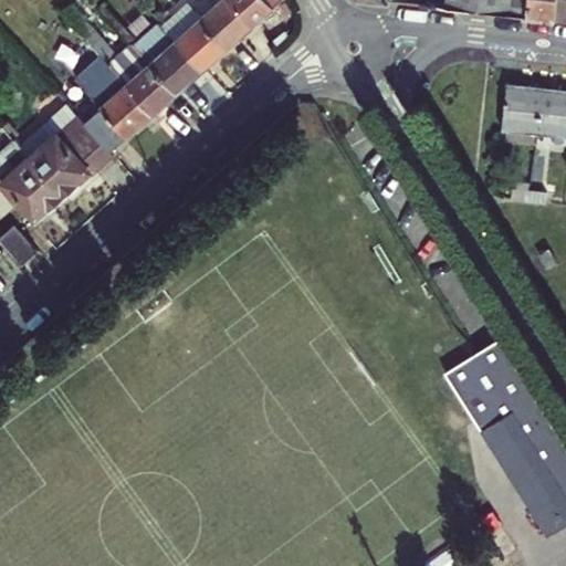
[(220,0),(202,17),(176,40),(202,69),(278,0),(220,0)]
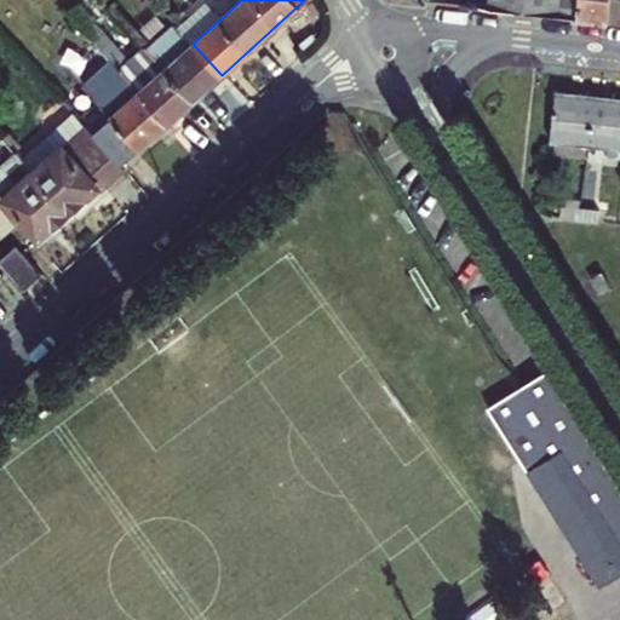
[(489,0),(489,5),(577,16),(578,0),(489,0)]
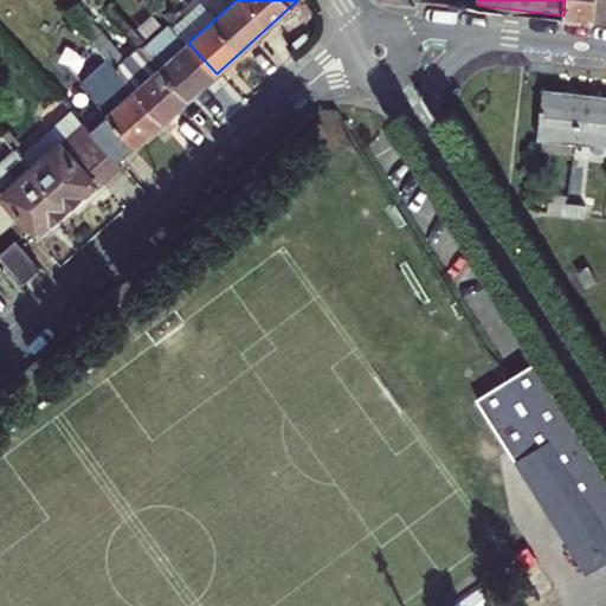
[(595,0),(565,0),(563,15),(594,19),(595,0)]
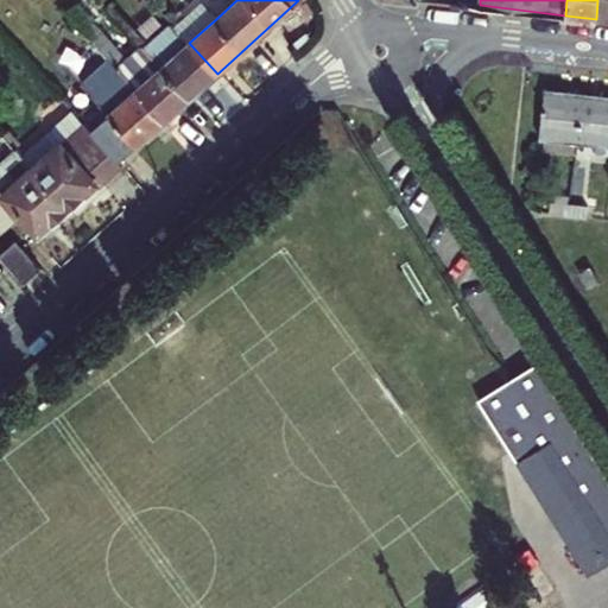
[(607,0),(597,0),(596,19),(607,19),(607,0)]
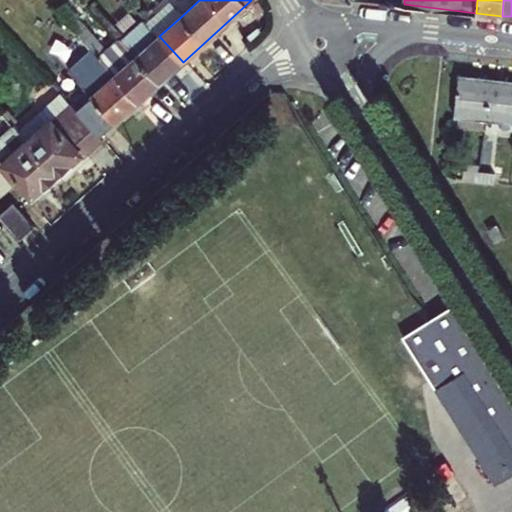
[(171,1),(148,22),(159,36),(183,15),(171,1)]
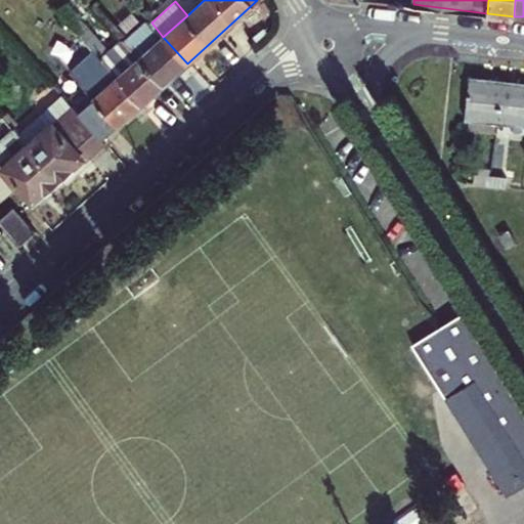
[(138,25),(146,17),(132,2),(124,9),(138,25)]
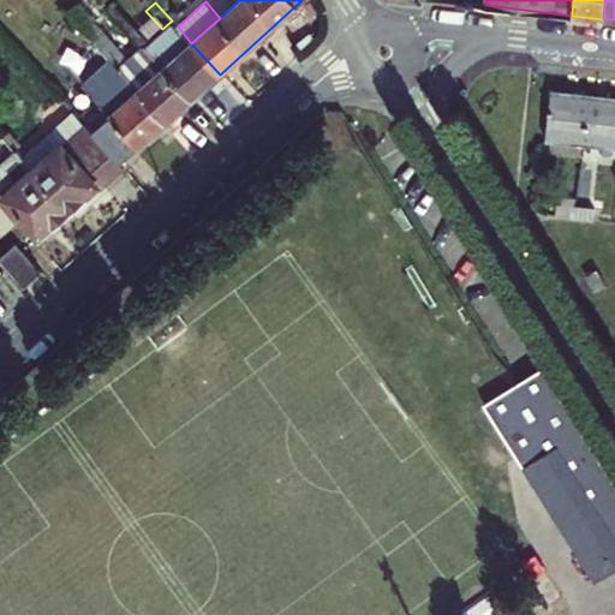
[(166,123),(192,99),(145,46),(129,60),(78,4),(67,13),(101,51),(109,59),(166,123)]
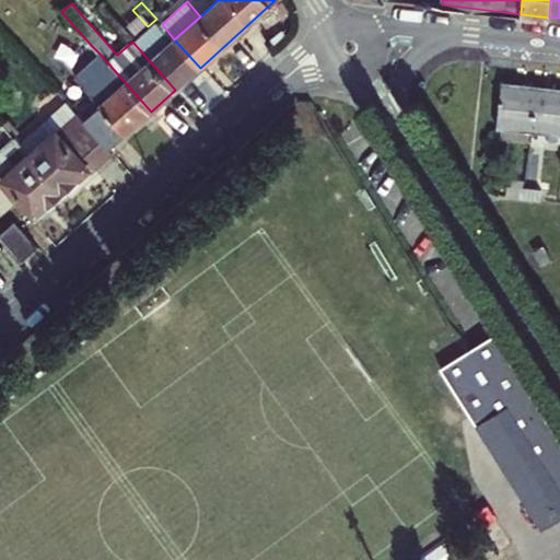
[(132,42),(175,90),(200,68),(174,39),(162,24),(158,20),(132,42)]
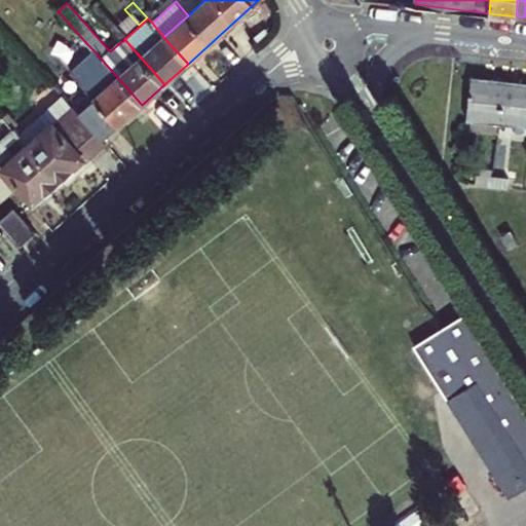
[(94,100),(79,112),(103,139),(142,105),(94,50),(70,72),(94,100)]
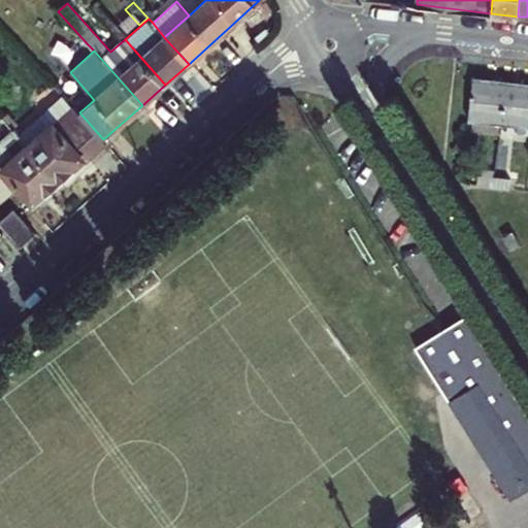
[(501,125),(505,81),(472,77),(468,122),(473,122),(501,125)]
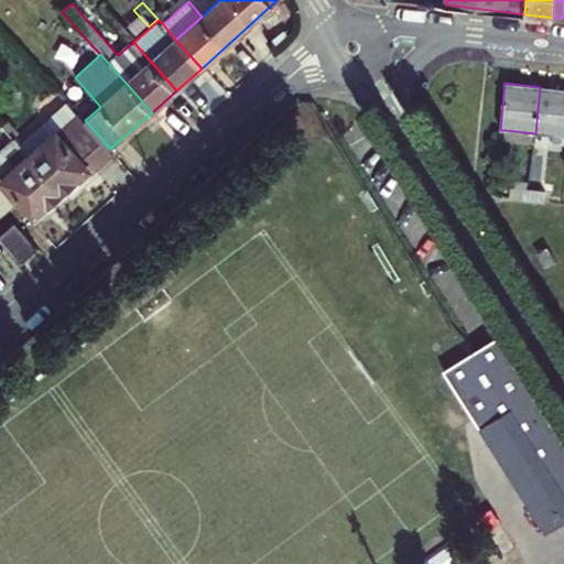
[(563,89),(540,87),(535,133),(533,145),(563,148),(563,89)]
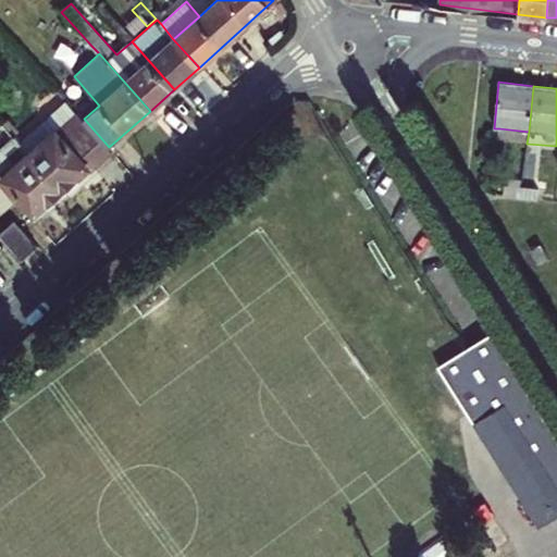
[(66,100),(21,141),(62,188),(87,166),(90,170),(112,150),(109,147),(84,119),(66,100)]
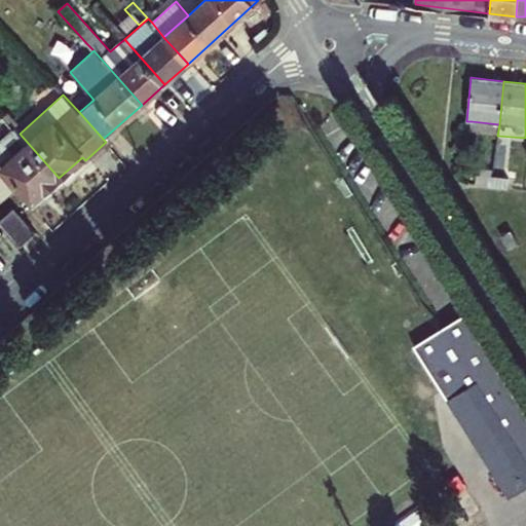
[(3,115),(0,118),(0,161),(34,199),(59,178),(20,134),(3,115)]
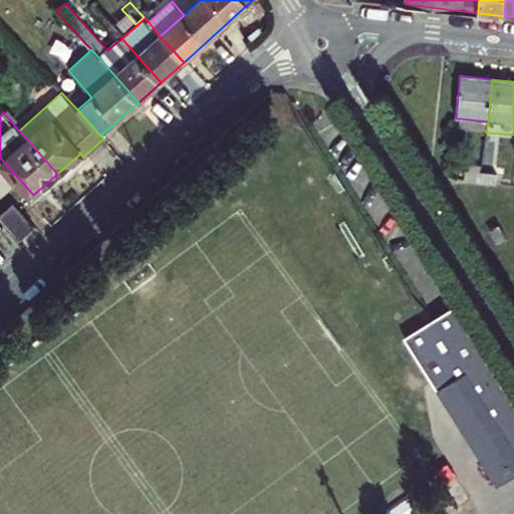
[(488,121),(461,118),(459,130),(486,133),(488,121)]
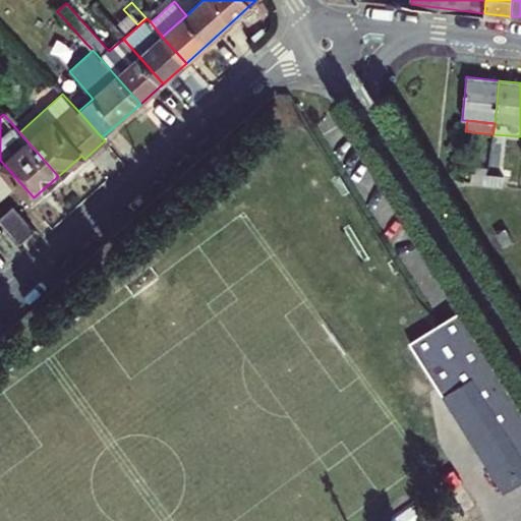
[(472,174),(471,184),(486,185),(488,175),(472,174)]
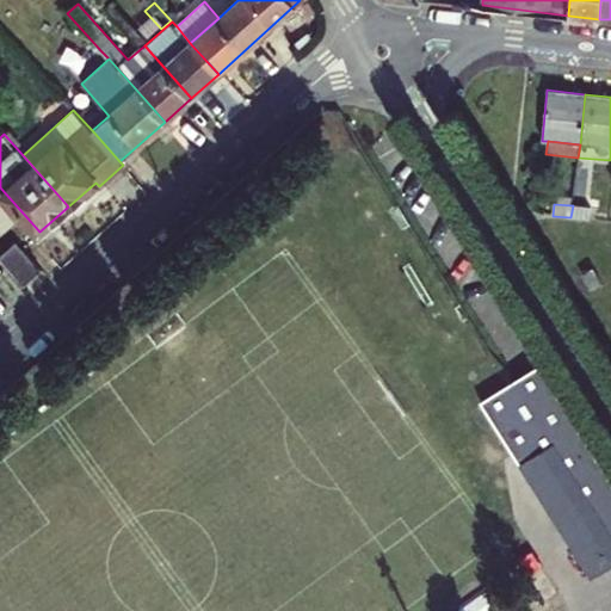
[(571,217),(588,220),(590,208),(573,205),(571,217)]
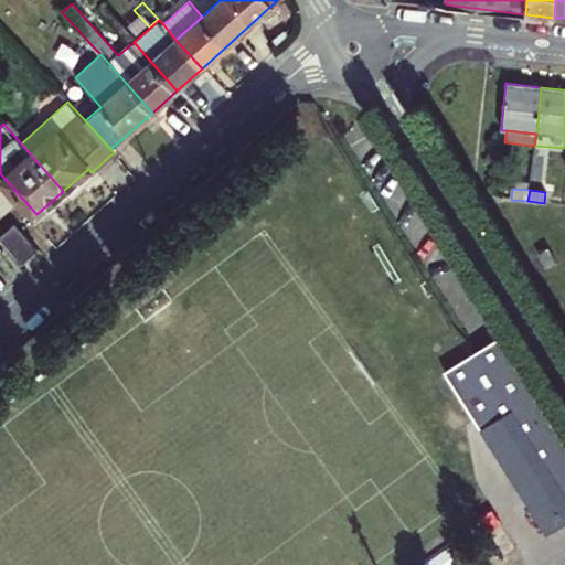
[(16,223),(0,235),(0,237),(23,264),(38,249),(16,223)]
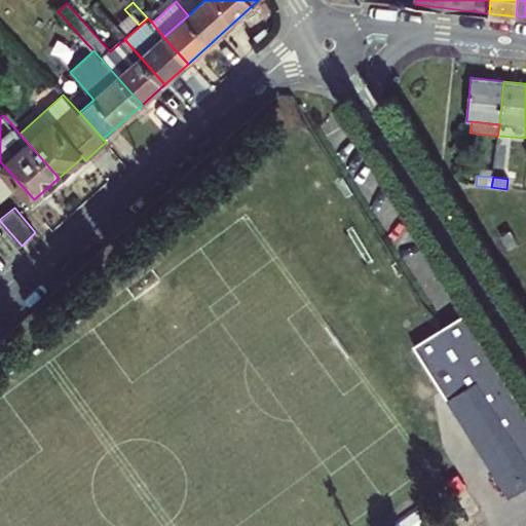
[(511,232),(502,237),(511,250),(519,246),(511,232)]
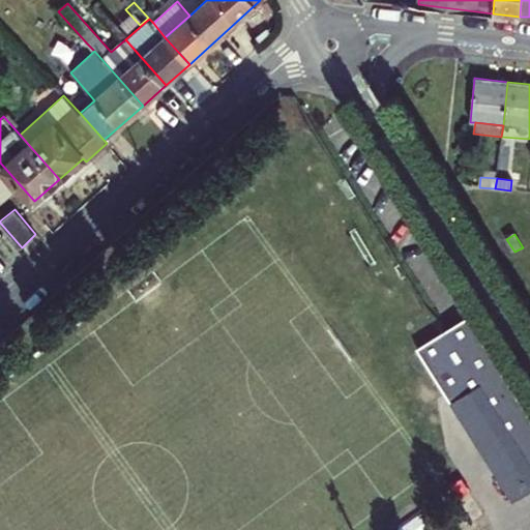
[(529,492),(529,416),(468,317),(417,349),(483,455),(508,440),(529,474),(529,488),(511,500),(513,502),(529,492)]
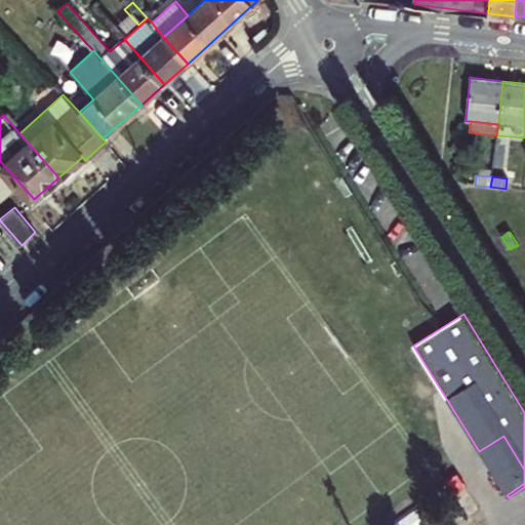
[(479,451),(507,495),(524,483),(524,470),(503,436),(479,451)]
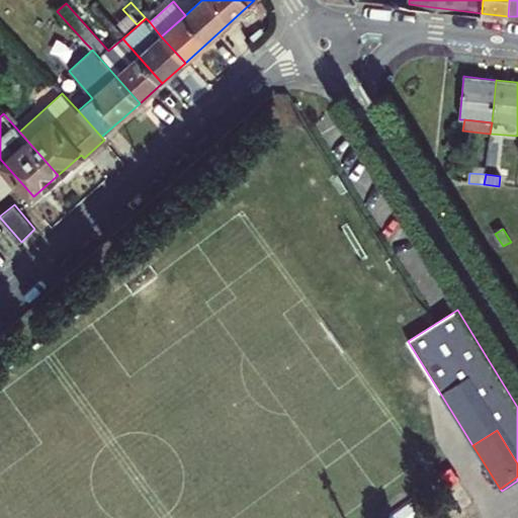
All buildings are outlined.
